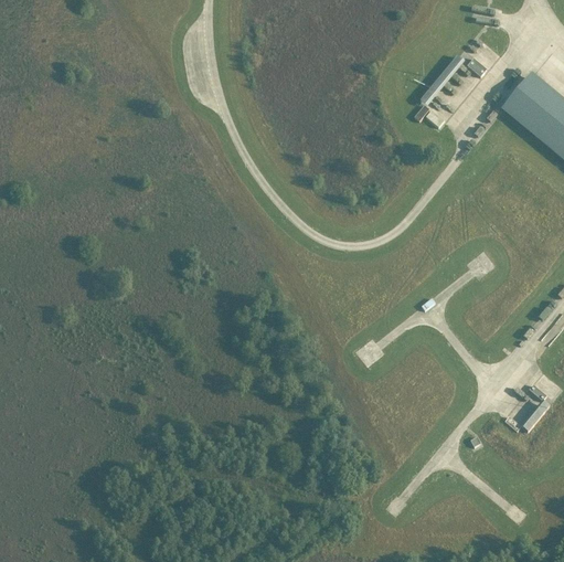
[(472,57),(466,65),(480,76),(486,69),(472,57)]
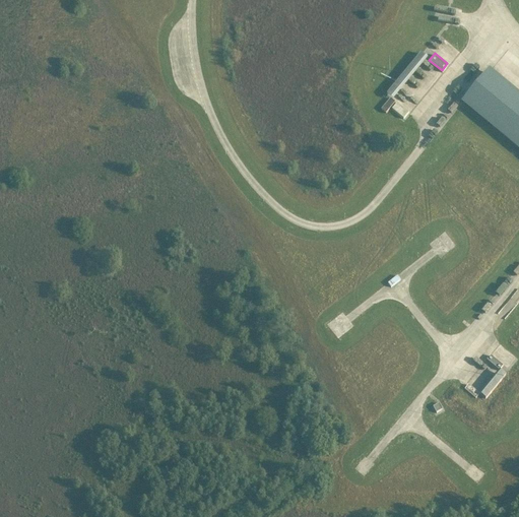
[(475,84),(463,100),(464,101),(518,145),(518,95),(511,89),(502,81),(489,71),(488,70),(475,84)]
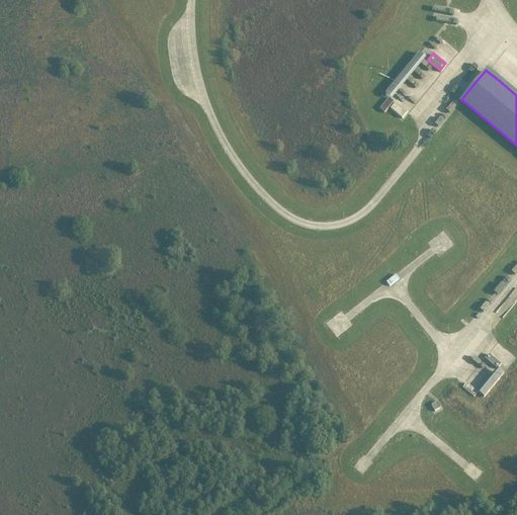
[(383,111),(393,100),(389,96),(379,107),(383,111)]
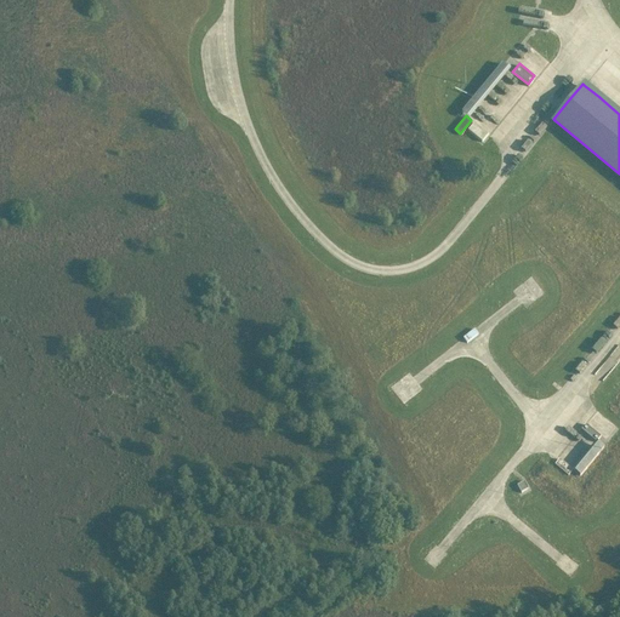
[(481,140),(488,132),(473,120),(467,129),(481,140)]
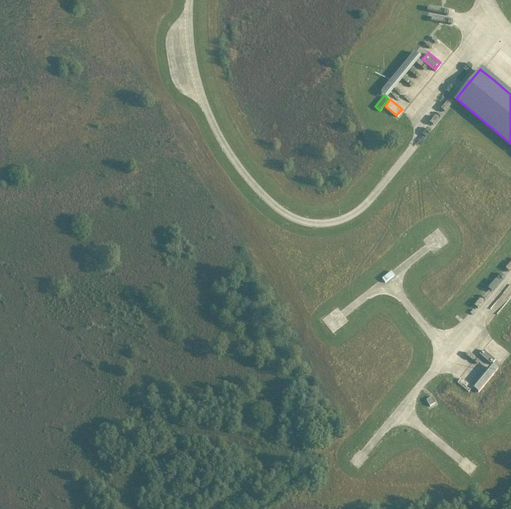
[(482,348),(479,353),(491,363),(494,358),(482,348)]
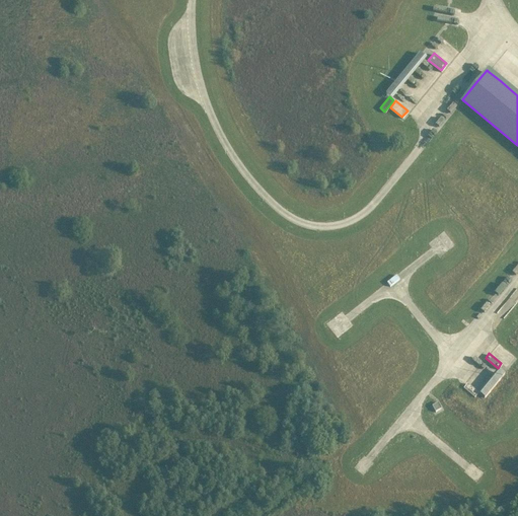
[(477,391),(466,382),(463,386),(473,395),(477,391)]
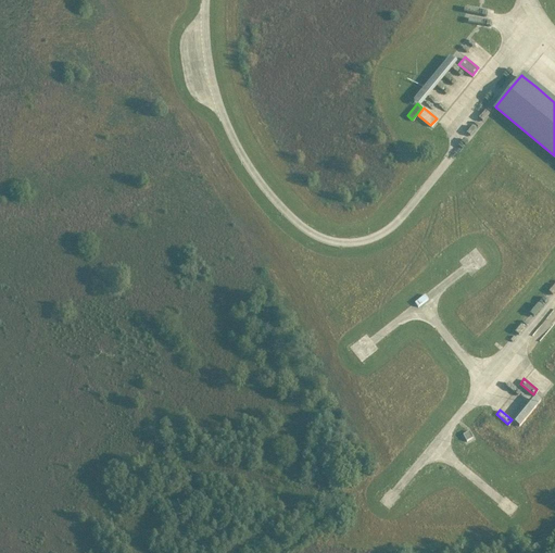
[(466,440),(472,436),(468,429),(462,434),(466,440)]
